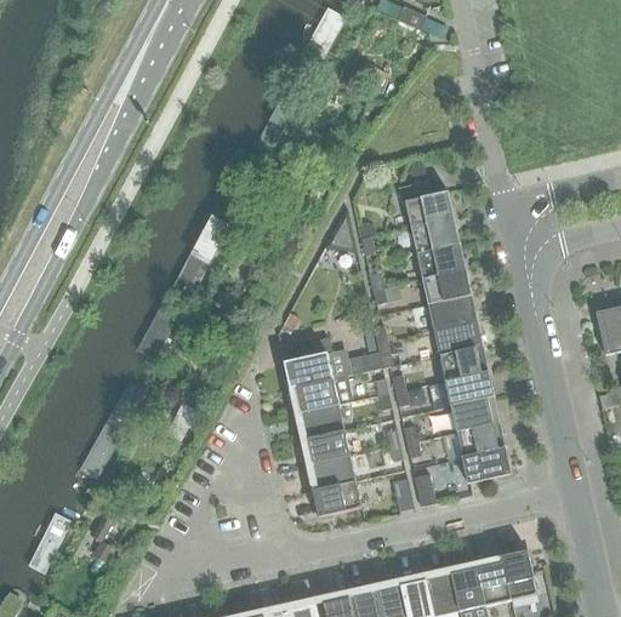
[(330,5),(298,63),(319,75),(352,17),(330,5)]
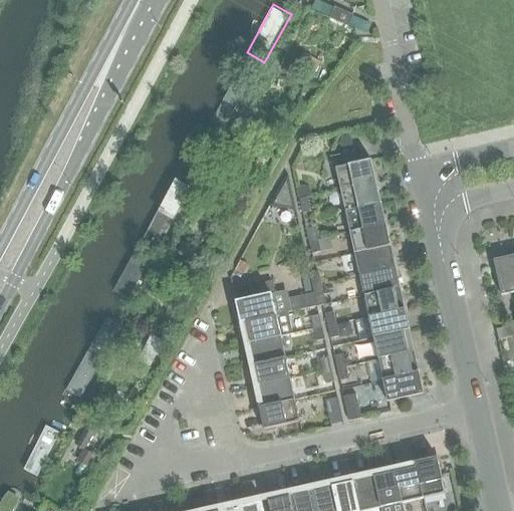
[(350,13),(332,5),(327,15),(346,23),(350,13)]
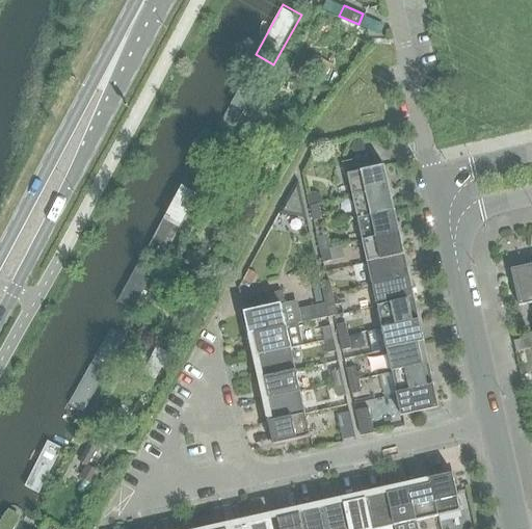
[(331,62),(313,52),(307,63),(325,74),(331,62)]
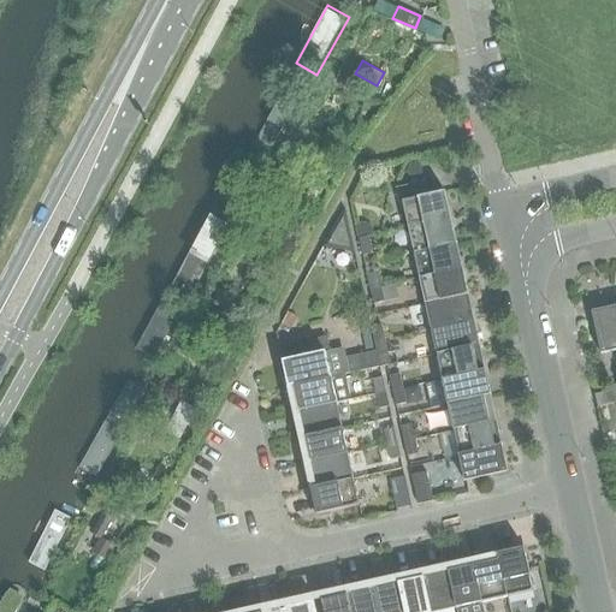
[(290,73),(247,149),(264,159),(307,83),(290,73)]
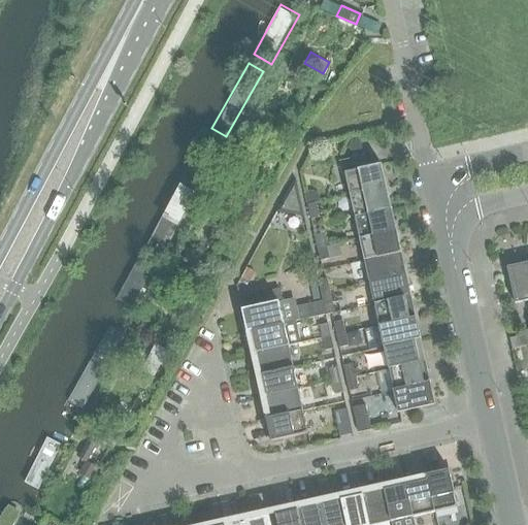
[(359,136),(351,137),(348,145),(352,149),(361,146),(359,136)]
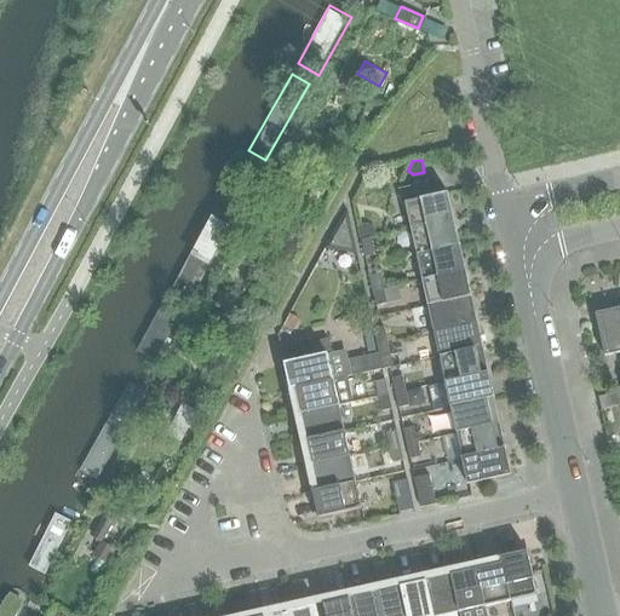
[(230,177),(166,295),(187,306),(251,188),(230,177)]
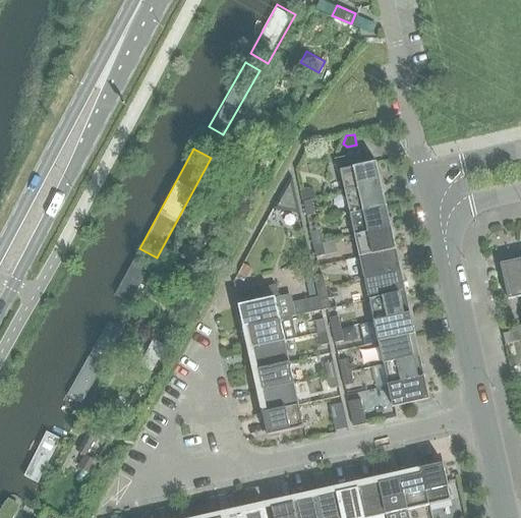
[(339,169),(344,190),(381,182),(375,160),(360,163),(357,151),(333,157),(336,170),(339,169)]
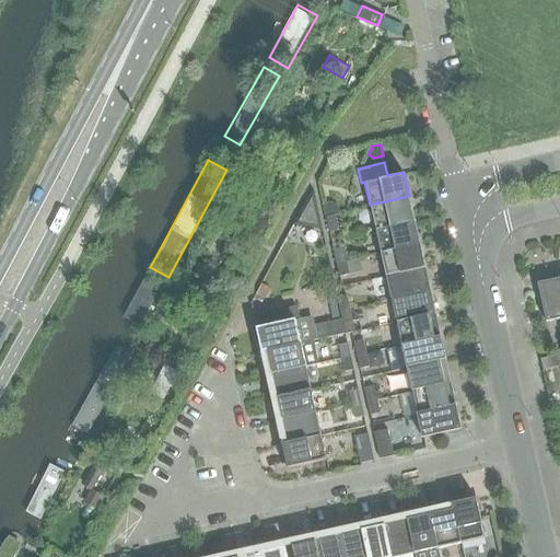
[(312,190),(294,221),(319,225),(312,190)]
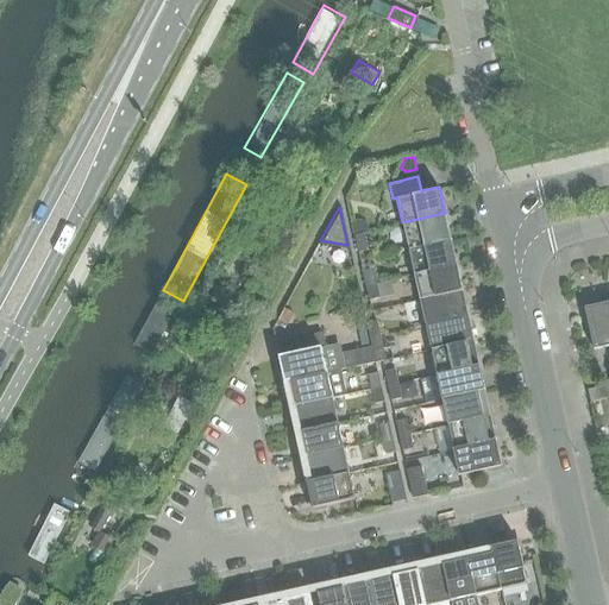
[(450,238),(445,213),(402,222),(408,247),(450,238)]
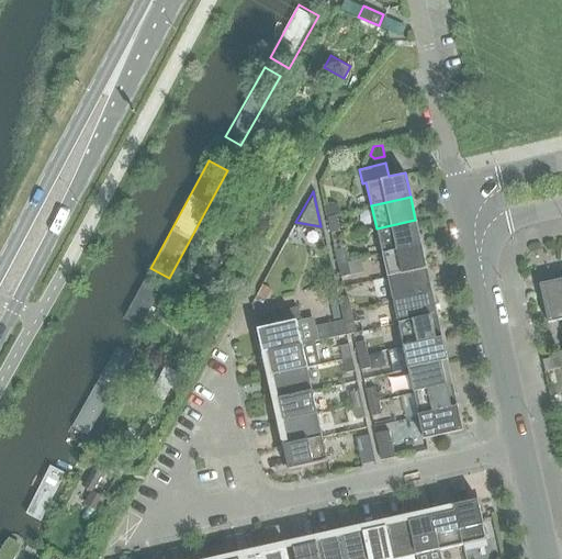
[(323,202),(326,215),(335,213),(339,212),(337,204),(332,201),(323,202)]
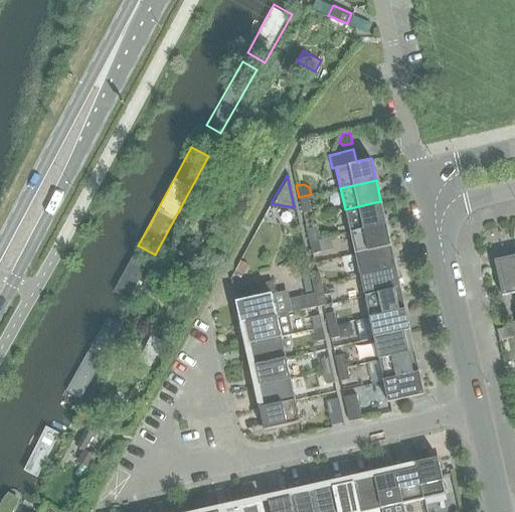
[(307,195),(299,197),(302,211),(311,210),(307,195)]
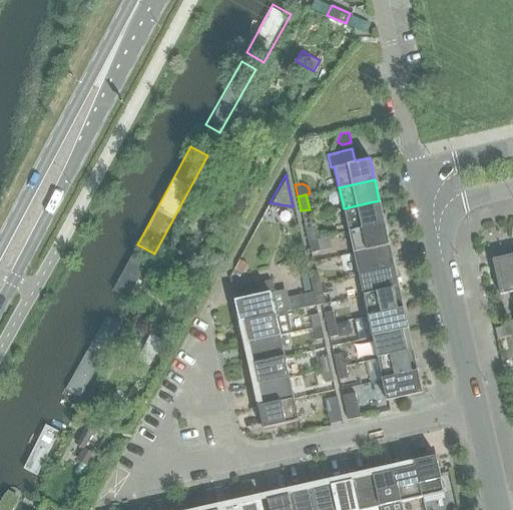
[(384,221),(379,200),(344,208),(348,229),(384,221)]
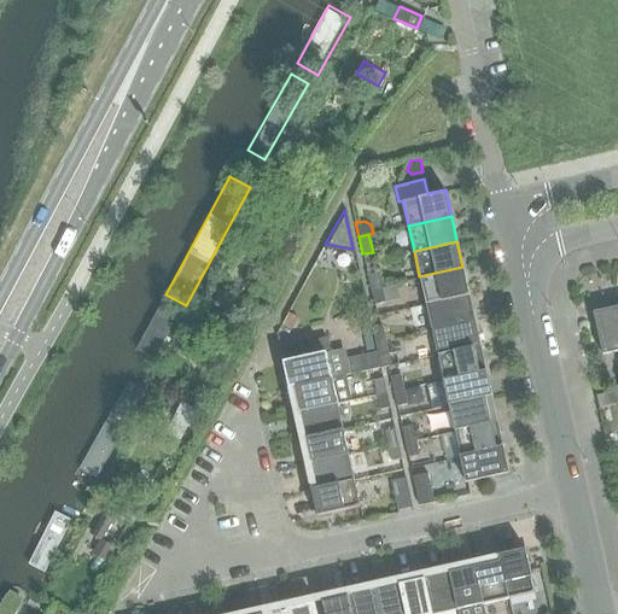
[(468,292),(462,267),(419,276),(425,302),(468,292)]
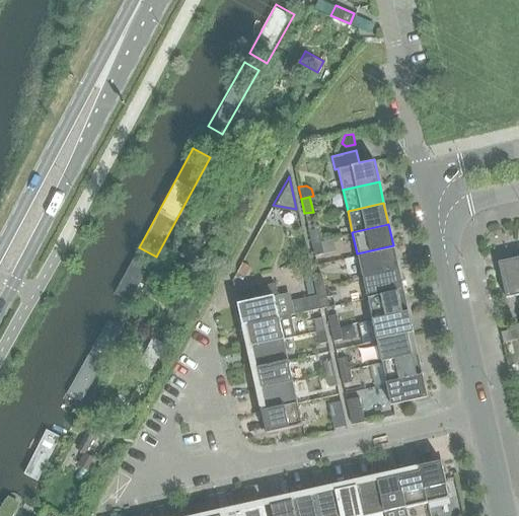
[(308,229),(310,241),(319,239),(316,227),(308,229)]
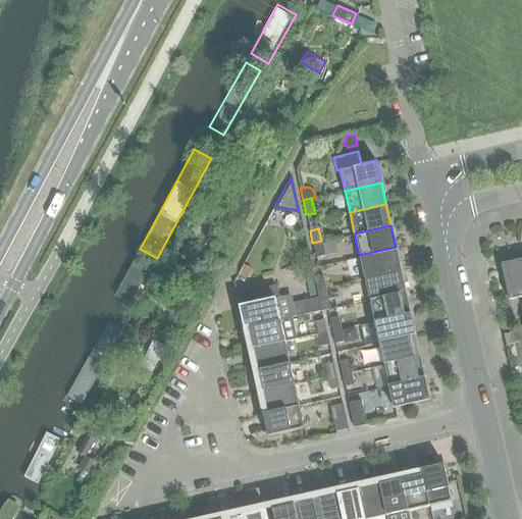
[(324,254),(321,241),(312,243),(315,255),(324,254)]
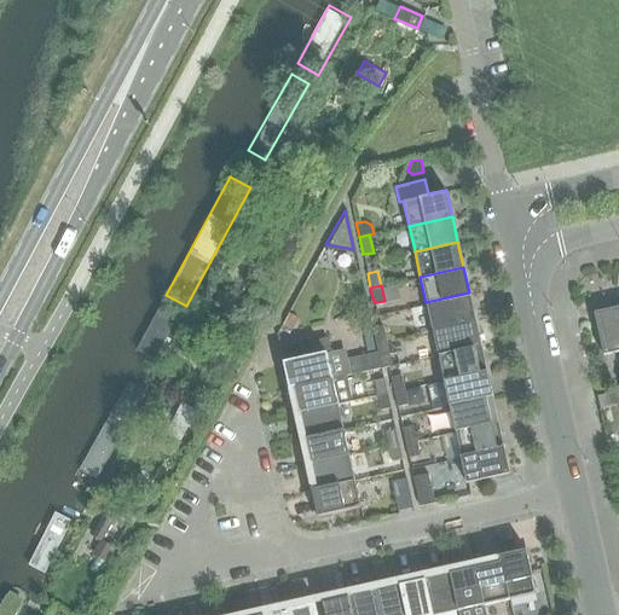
[(474,318),(469,293),(426,302),(432,328),(474,318)]
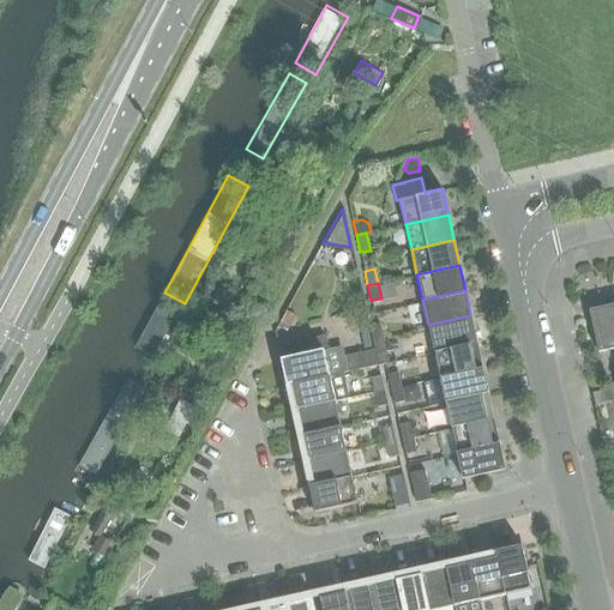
[(161,297),(134,345),(152,356),(179,308),(161,297)]
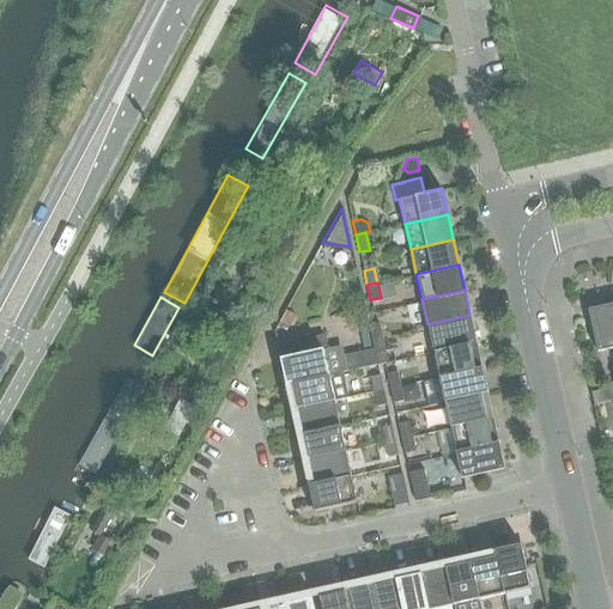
[(612,300),(587,306),(596,349),(612,345),(612,364),(612,376),(612,375),(612,300)]
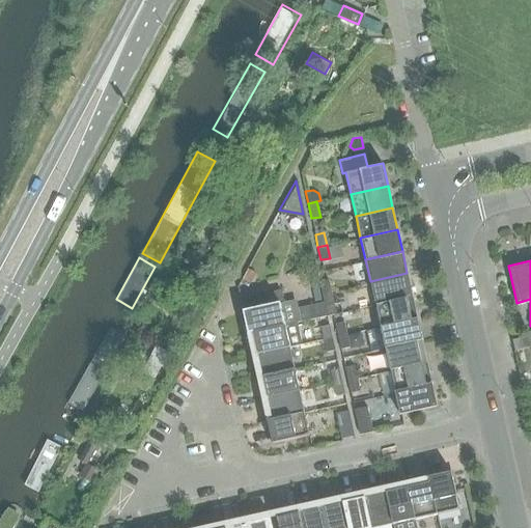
[(370,281),(375,303),(412,295),(407,273),(370,281)]
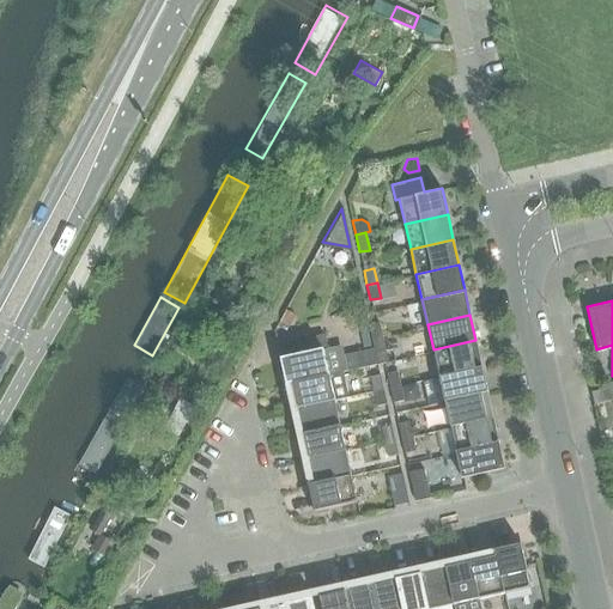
[(371,338),(381,335),(378,320),(368,322),(371,338)]
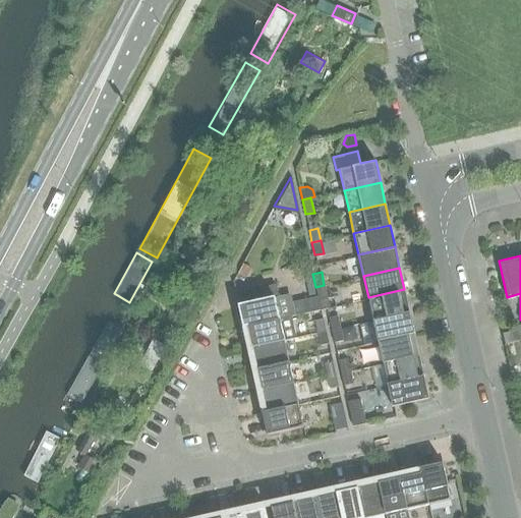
[(252,300),(237,303),(242,326),(290,314),(295,313),(321,308),(319,299),(317,294),(292,300),(291,293),(278,295),(275,282),(249,288),(252,300)]
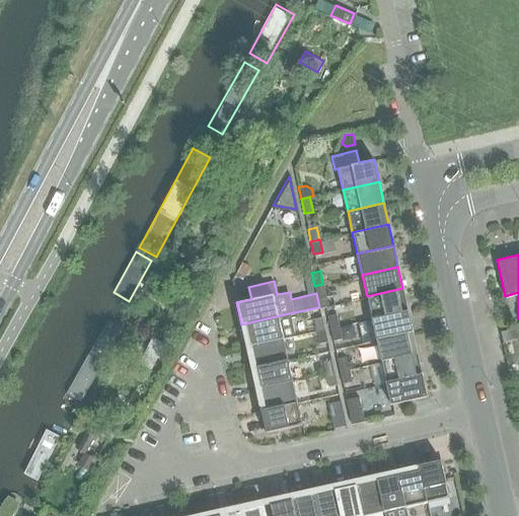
[(317,298),(325,296),(322,284),(314,286),(317,298)]
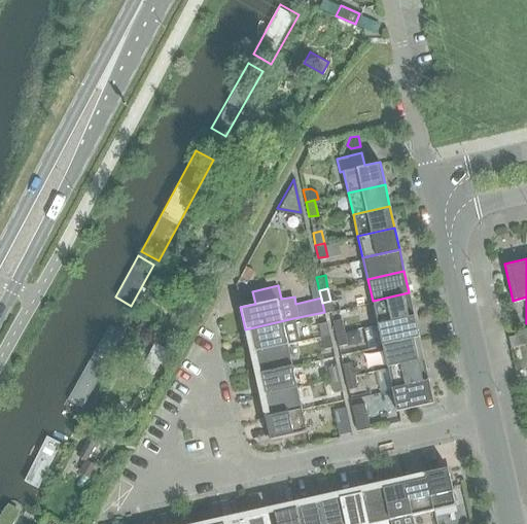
[(414,314),(409,292),(373,301),(377,322),(414,314)]
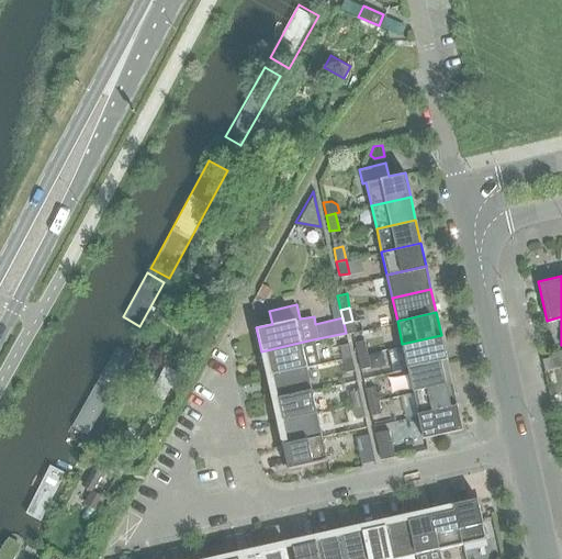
[(187,327),(179,343),(190,349),(199,334),(187,327)]
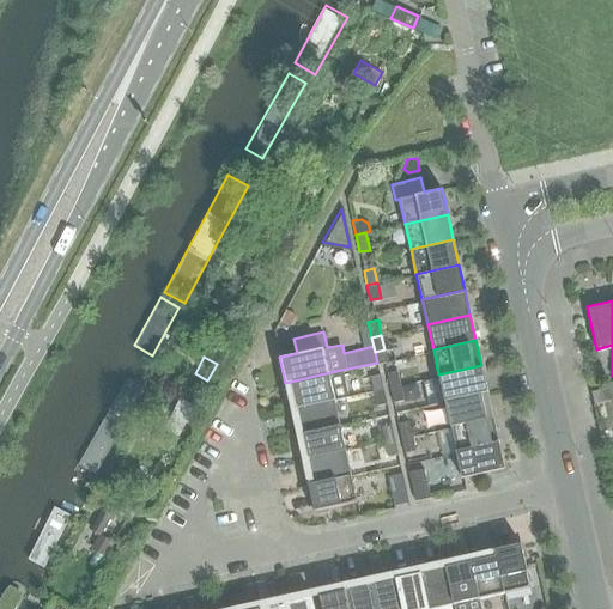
[(486,391),(481,365),(438,375),(444,401),(486,391)]
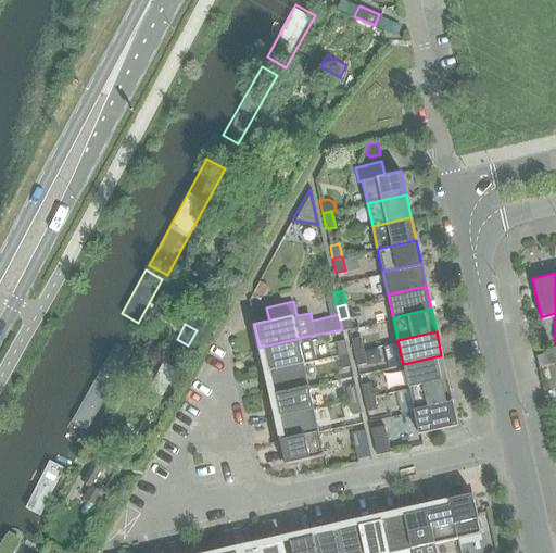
[(350,337),(353,350),(363,348),(359,335),(350,337)]
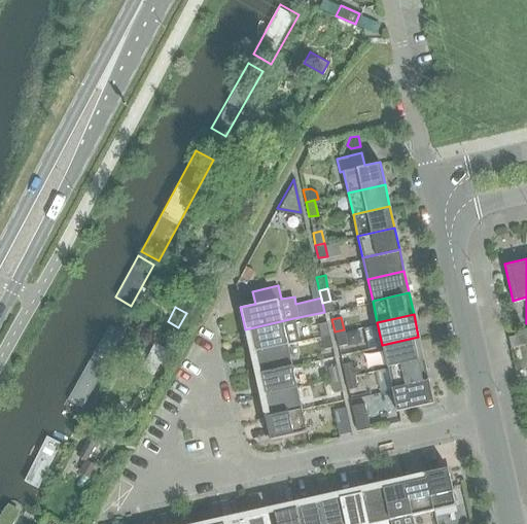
[(293,318),(245,329),(250,351),(286,343),(286,342),(299,340),(293,318)]
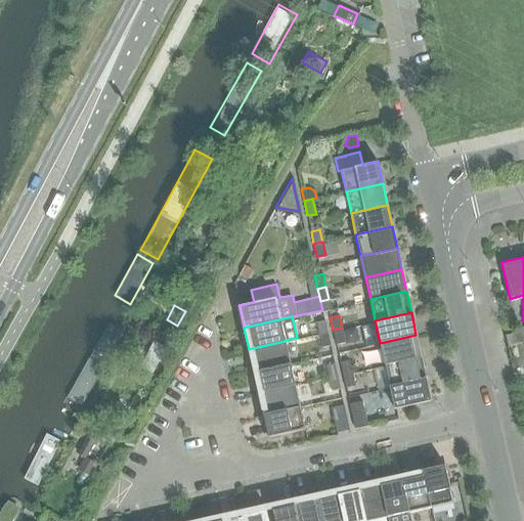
[(328,332),(324,318),(315,320),(318,333),(328,332)]
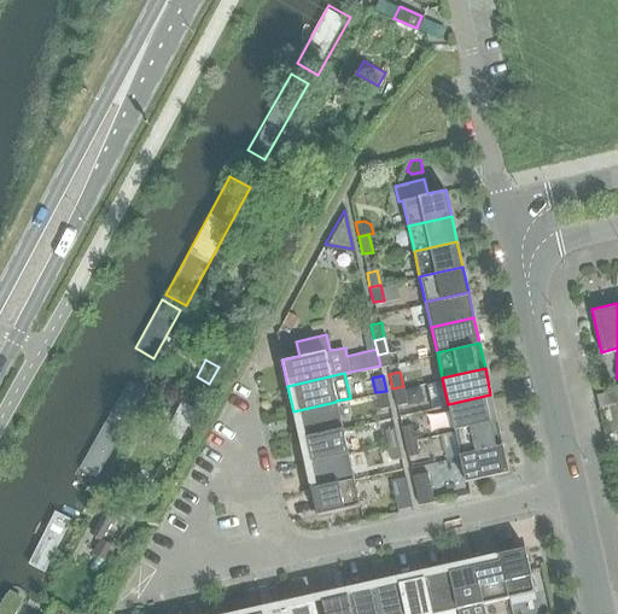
[(129,376),(69,478),(87,489),(147,386),(129,376)]
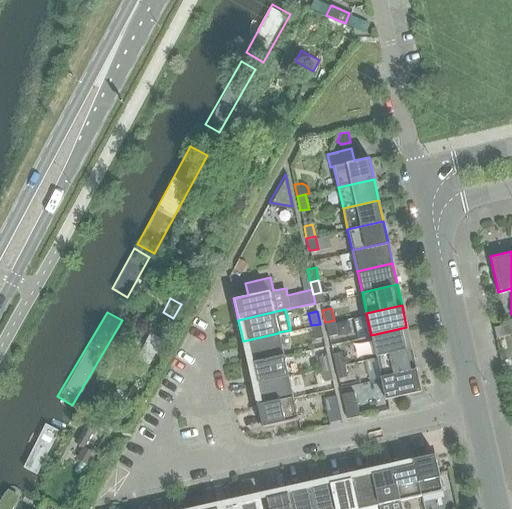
[(325,322),(328,335),(336,333),(334,320),(325,322)]
